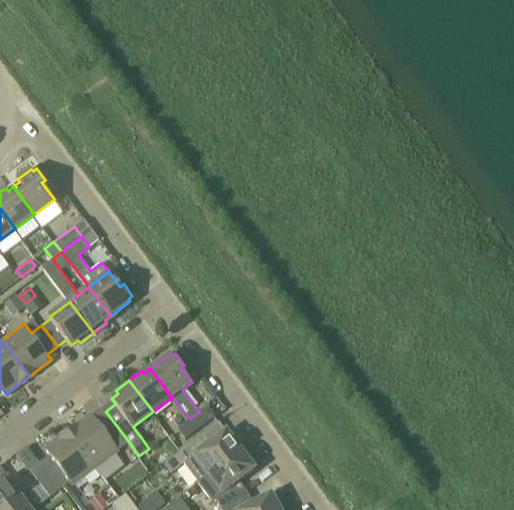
[(189,418),(197,430),(216,414),(208,404),(199,411),(189,418)]
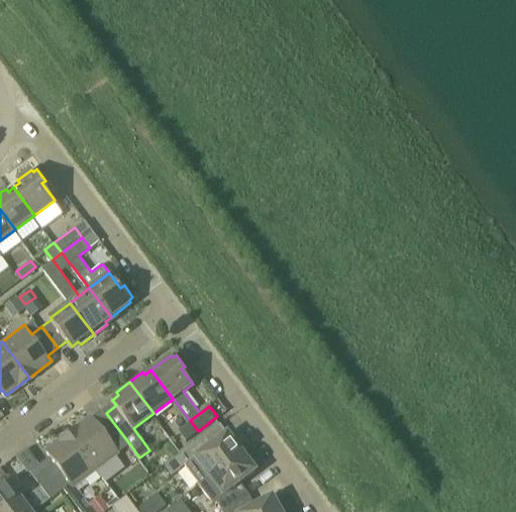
[(122,434),(132,447),(106,413),(97,420),(92,414),(70,431),(97,468),(119,450),(112,441),(122,434)]
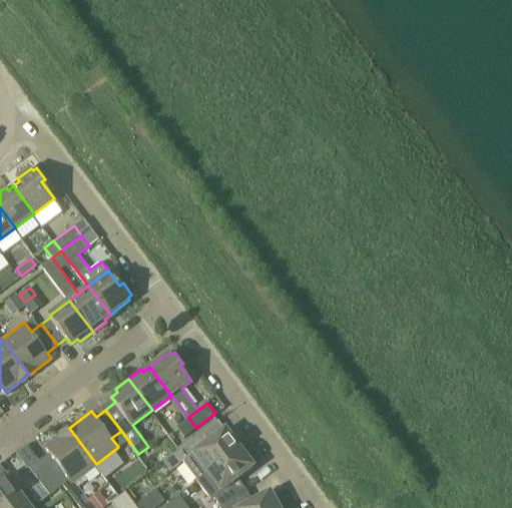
[(185,436),(196,428),(188,417),(177,425),(185,436)]
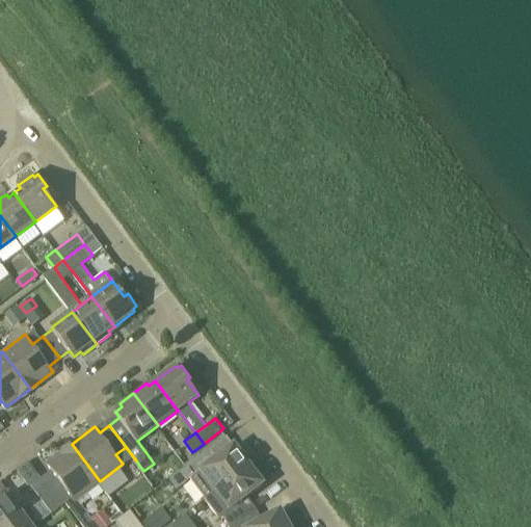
[(76,499),(100,481),(72,444),(48,462),(52,468),(43,475),(58,497),(63,493),(63,494),(69,490),(76,499)]
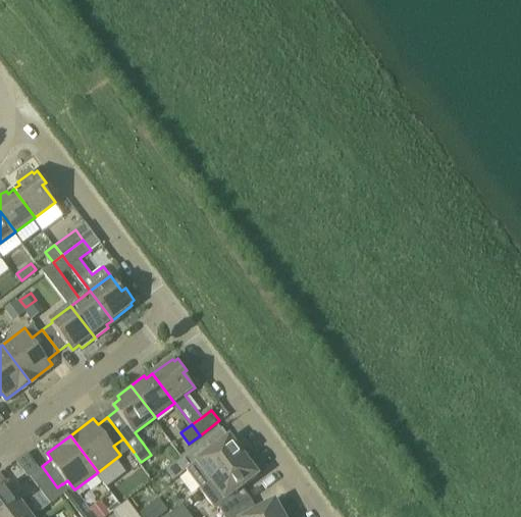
[(212,479),(245,455),(230,435),(211,450),(204,440),(166,468),(174,478),(198,461),(212,479)]
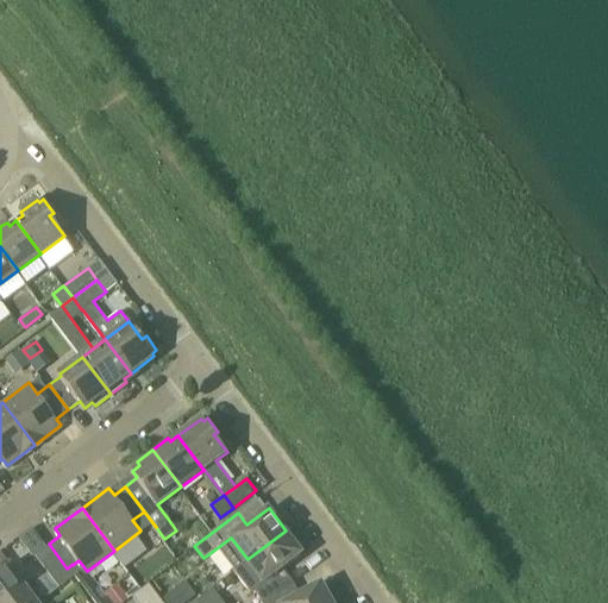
[(20,533),(35,553),(49,542),(35,522),(20,533)]
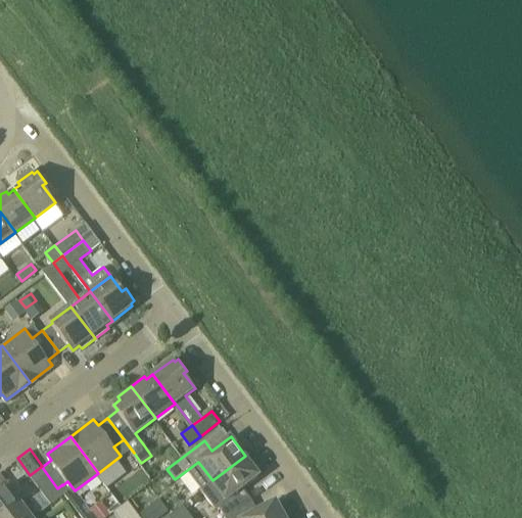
[(226,515),(249,500),(240,489),(259,475),(245,456),(212,480),(227,499),(219,505),(226,515)]
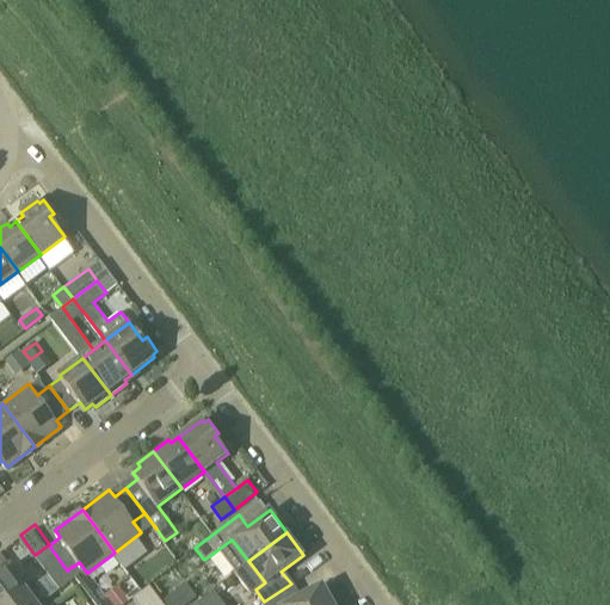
[(55,580),(67,570),(49,545),(37,555),(55,580)]
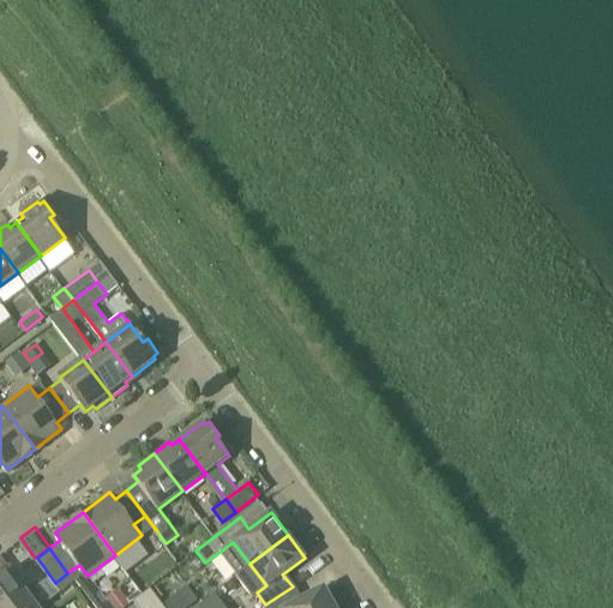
[(0,607),(2,607),(26,591),(8,569),(0,573),(0,607)]
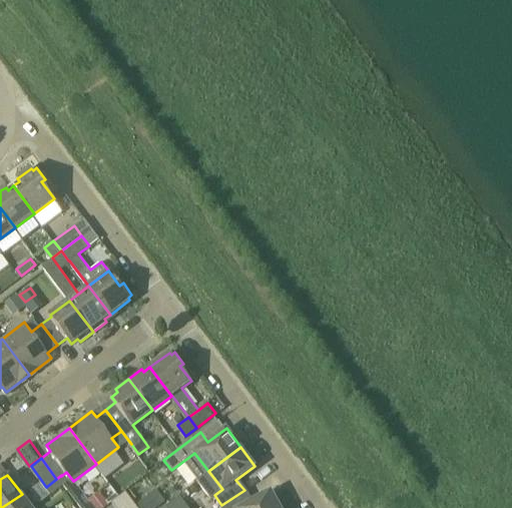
[(66,482),(61,476),(61,475),(56,479),(46,487),(51,493),(64,483),(66,482)]
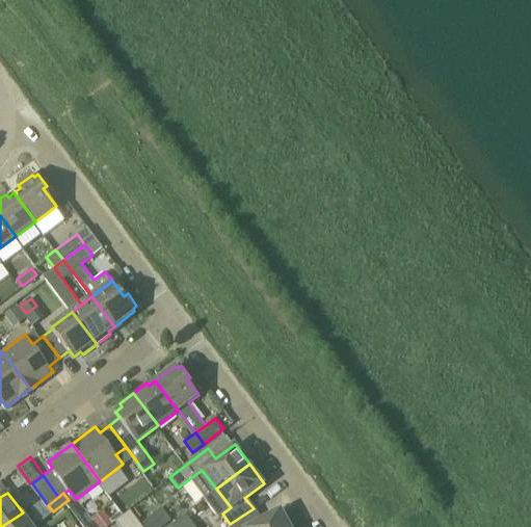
[(126,522),(136,515),(131,507),(121,516),(126,522)]
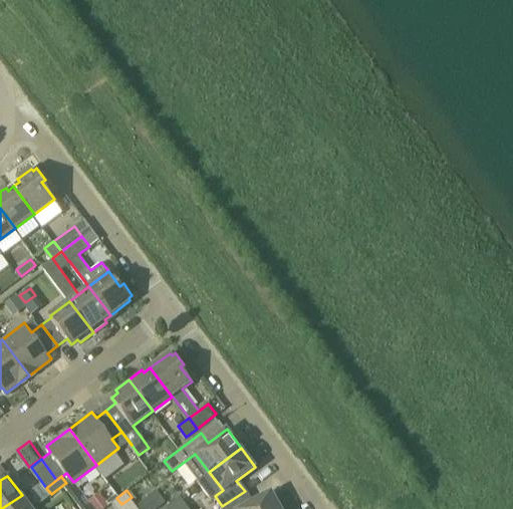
[(281,508),(272,492),(251,503),(245,491),(222,506),(223,508),(281,508)]
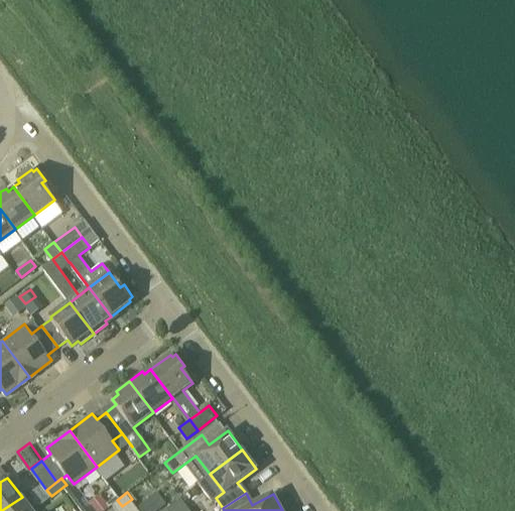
[(101,494),(91,501),(98,510),(101,510),(109,505),(101,494)]
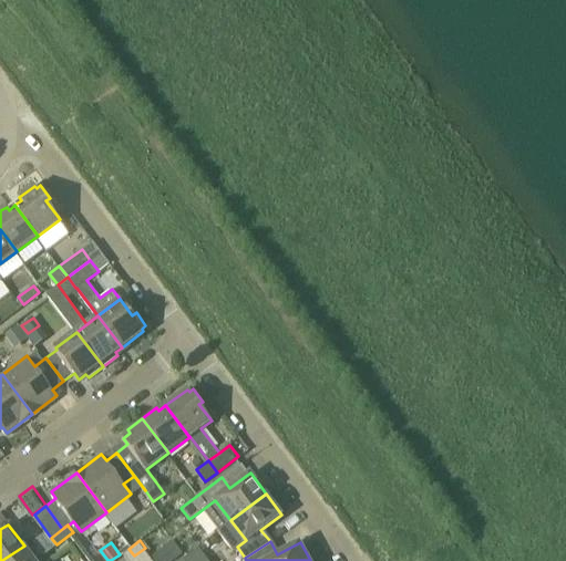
[(35,560),(24,546),(2,560),(35,560)]
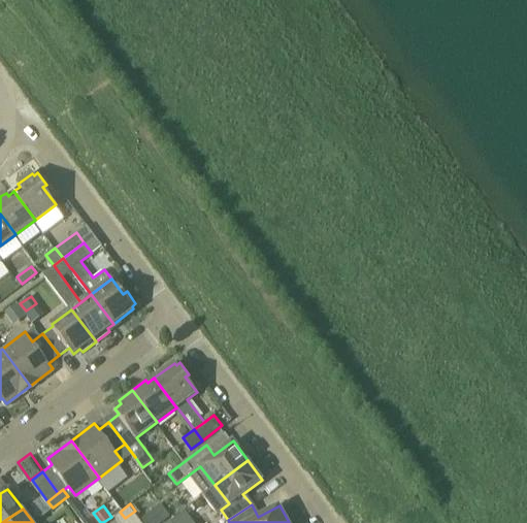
[(128,522),(132,522),(140,517),(135,511),(125,518),(128,522)]
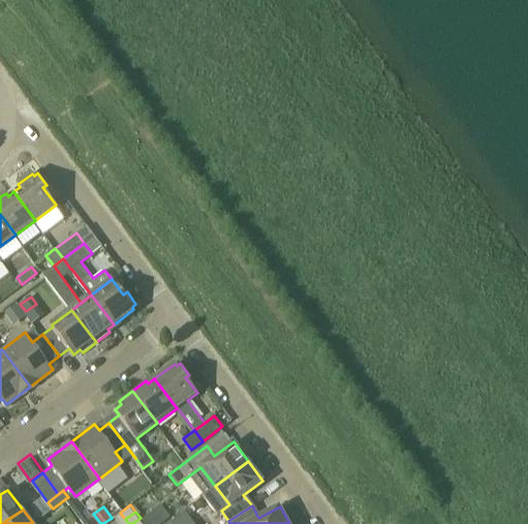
[(89,519),(85,522),(86,523),(100,523),(94,515),(89,519)]
